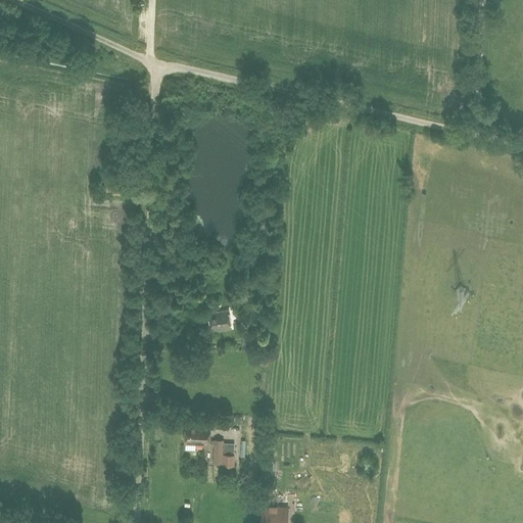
[(173,281),(192,283),(194,273),(175,271),(173,281)]
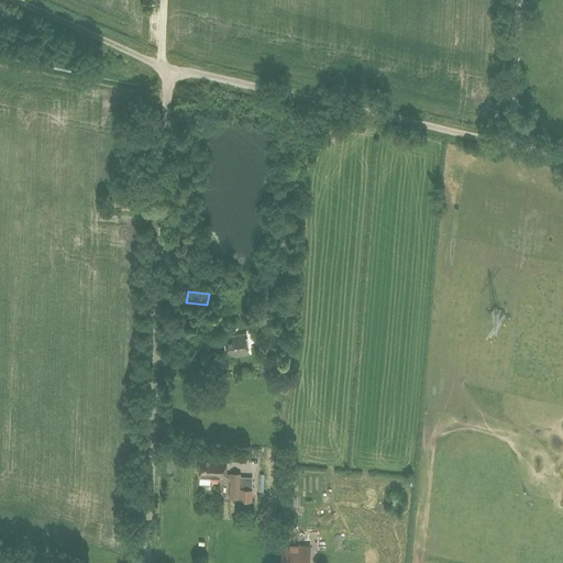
[(228,356),(250,353),(246,333),(224,338),(228,356)]
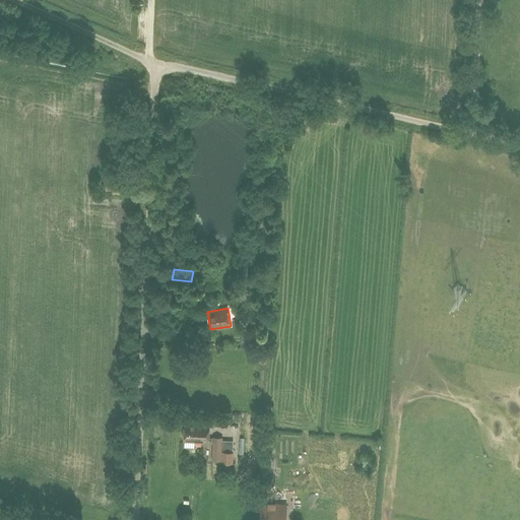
[(265,324),(269,321),(263,313),(259,316),(265,324)]
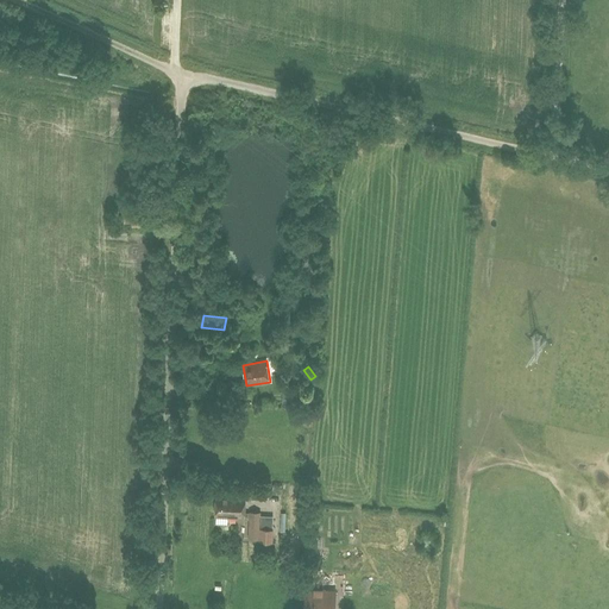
[(306,390),(282,391),(282,402),(306,402),(306,390)]
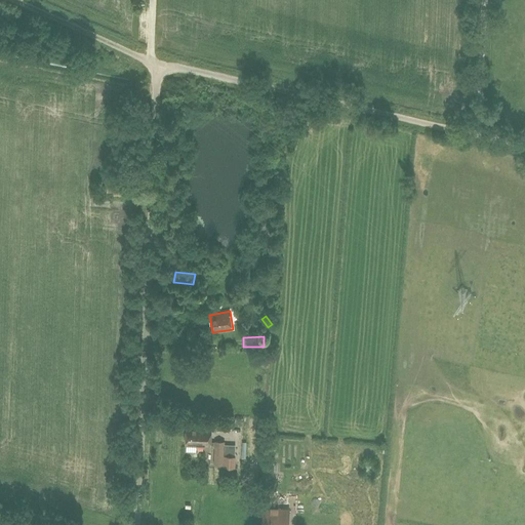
[(224,465),(224,453),(225,442),(215,441),(214,442),(211,442),(212,426),(186,425),(185,445),(203,446),(203,447),(210,448),(211,447),(214,447),(214,465),(224,465)]
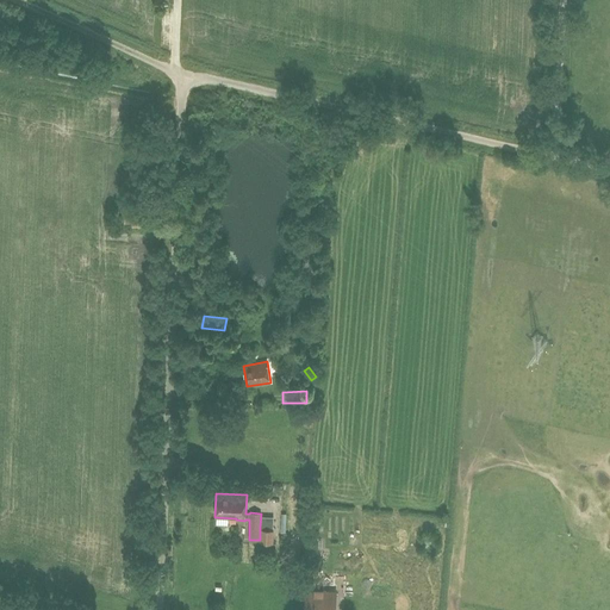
[(260,527),(260,540),(260,542),(273,543),(273,527),(260,527)]
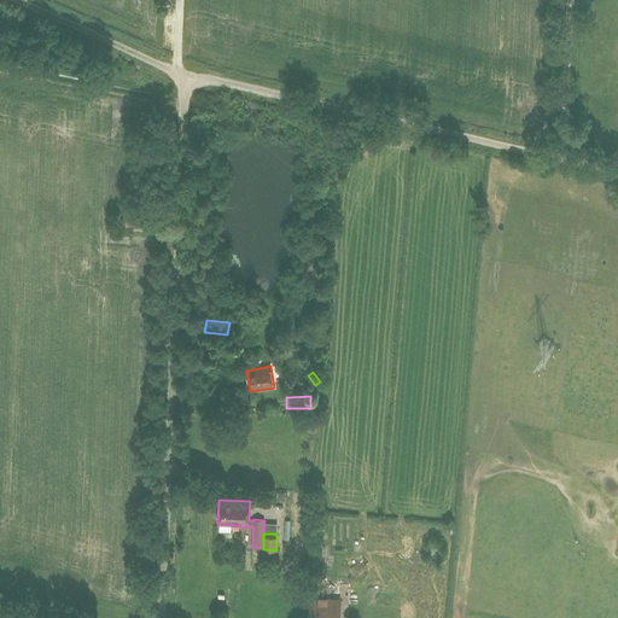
[(310,601),(308,617),(336,617),(338,602),(310,601)]
